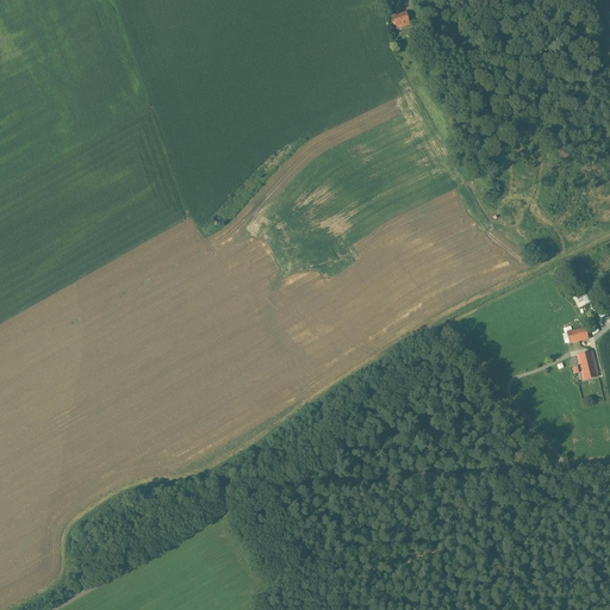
[(406,12),(393,16),(394,20),(393,22),(393,25),(396,26),(397,26),(402,25),(402,27),(410,25),(406,12)]
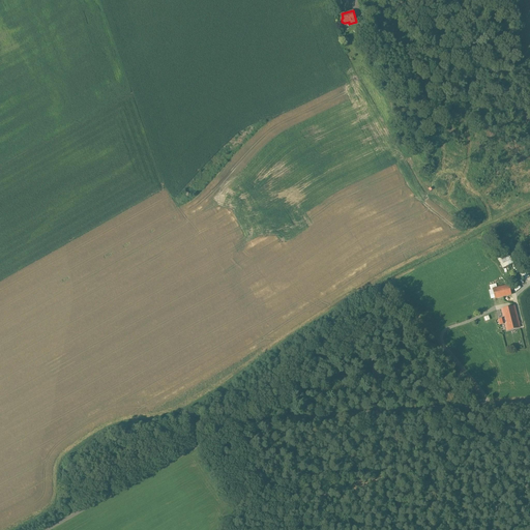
[(503,257),(498,260),(502,269),(513,264),(509,256),(504,259),(503,257)]
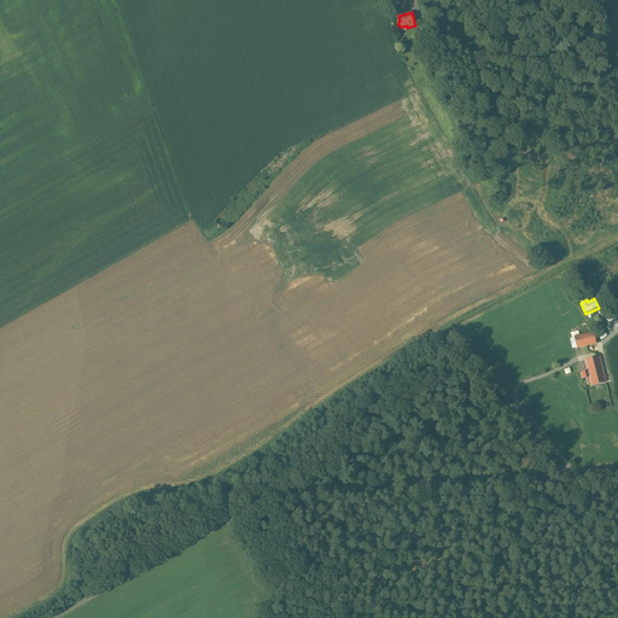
[(575,337),(577,348),(596,343),(594,332),(575,337)]
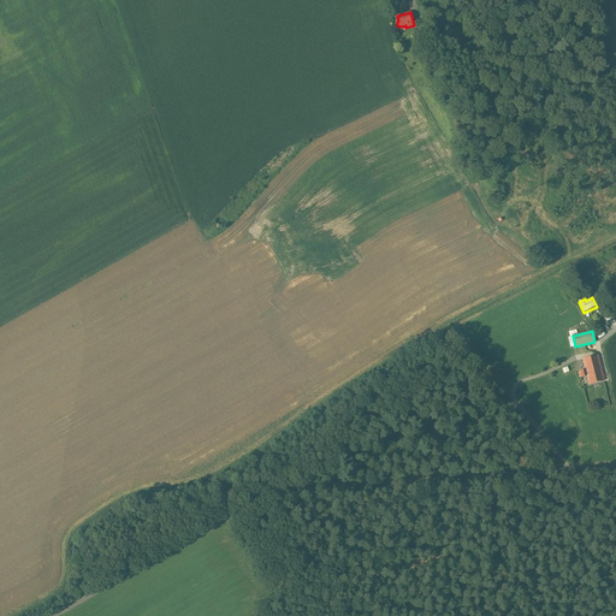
[(598,356),(584,360),(586,371),(580,372),(581,378),(587,375),(602,372),(598,356)]
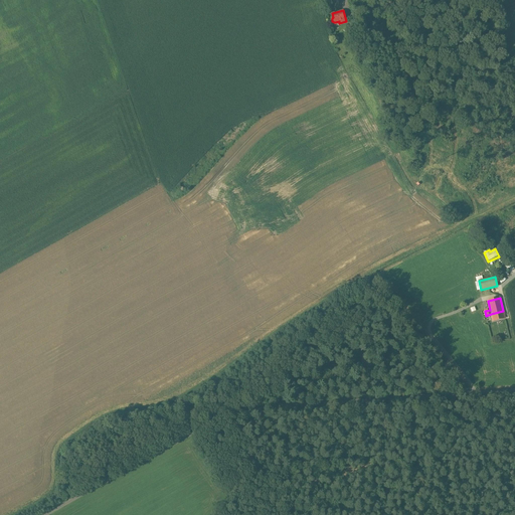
[(503,311),(491,314),(493,321),(505,318),(503,311)]
